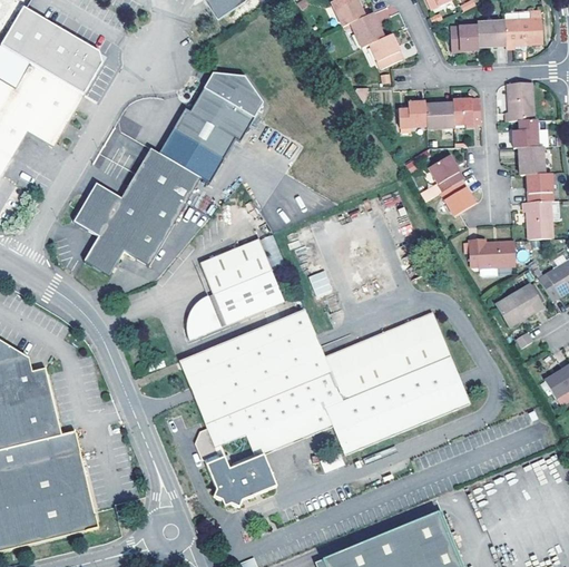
[(244,5),(241,0),(199,0),(215,23),(244,5)]
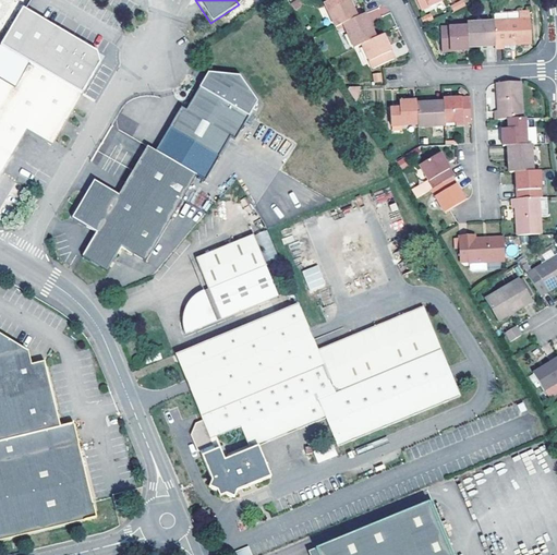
[(344,21),(358,15),(350,0),(328,0),(326,1),(337,24),(344,21)]
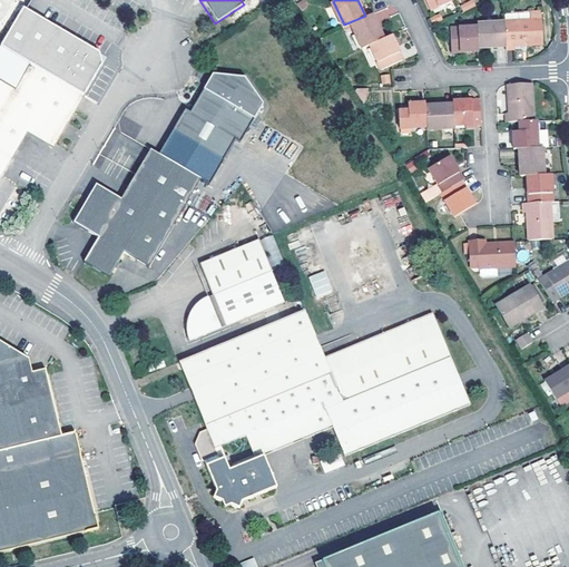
[(504,10),(506,19),(507,44),(507,47),(516,46),(521,46),(523,48),(527,48),(529,41),(543,41),(541,8),(530,8),(504,10)]
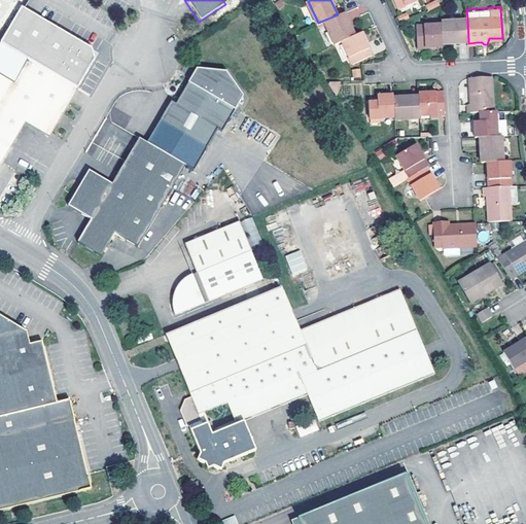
[(0,39),(0,78),(12,85),(26,62),(75,91),(92,62),(90,51),(20,10),(1,41),(0,39)]
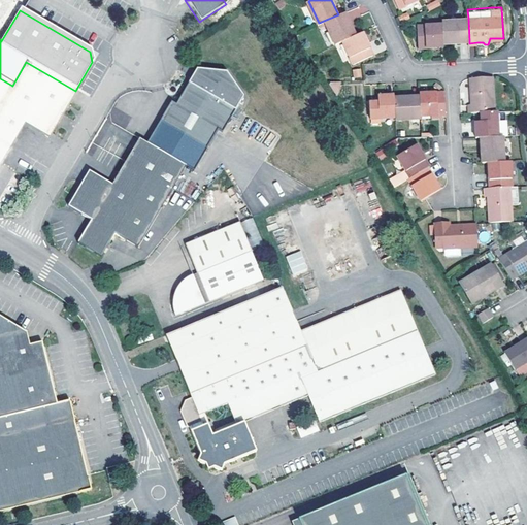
[(338,14),(326,20),(336,42),(343,39),(357,33),(346,10),(338,14)]
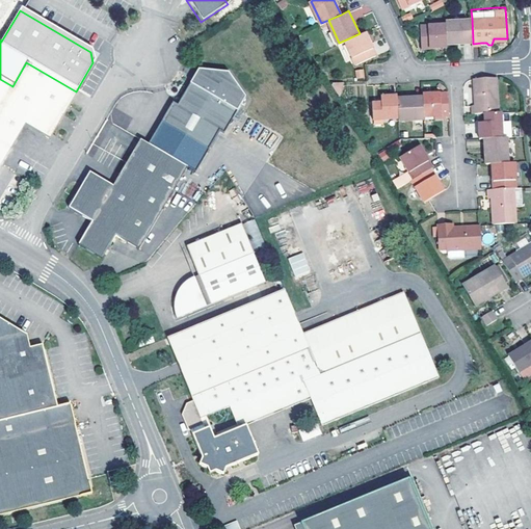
[(410,11),(403,16),(405,20),(413,17),(410,11)]
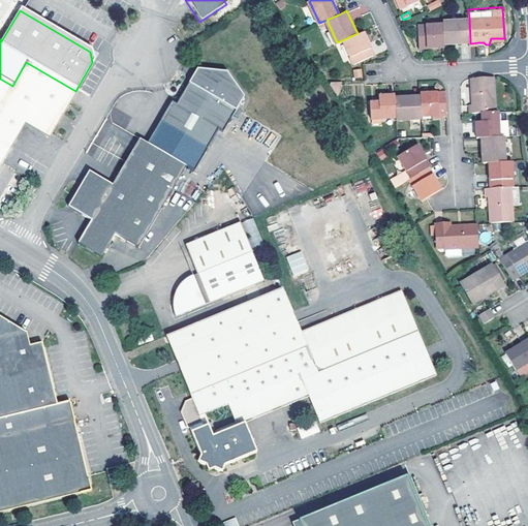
[(469,18),(443,20),(444,23),(445,41),(470,40),(469,18)]
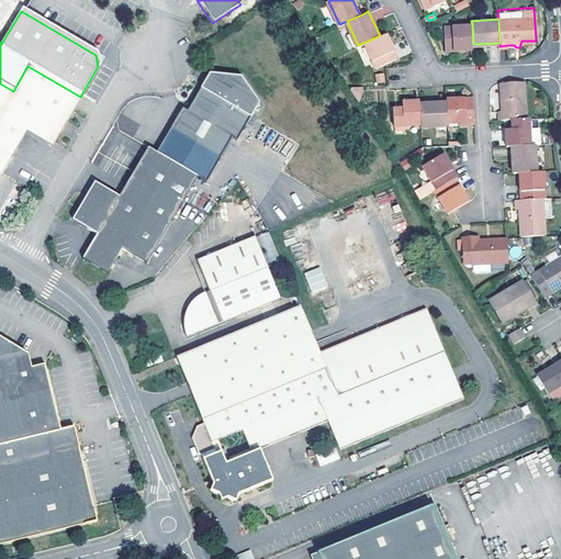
[(446,49),(473,47),(473,44),(472,24),(445,25),(446,49)]
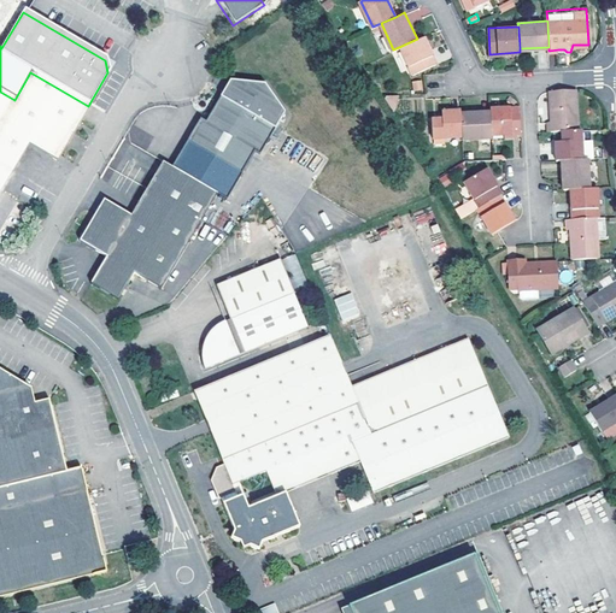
[(417,39),(402,46),(415,72),(438,62),(424,35),(417,39)]
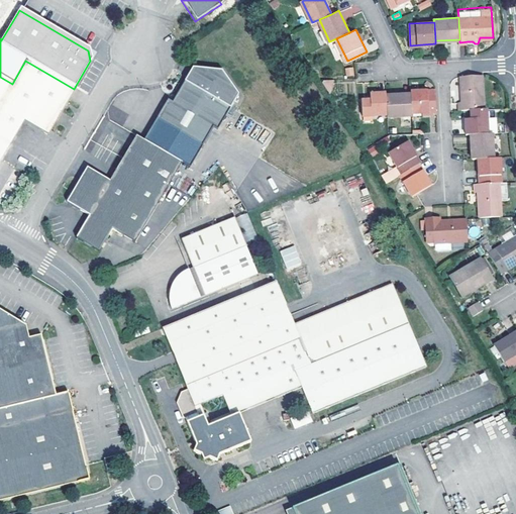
[(49,132),(75,90),(74,89),(25,61),(12,84),(0,77),(0,136),(11,142),(22,123),(41,134),(49,132)]
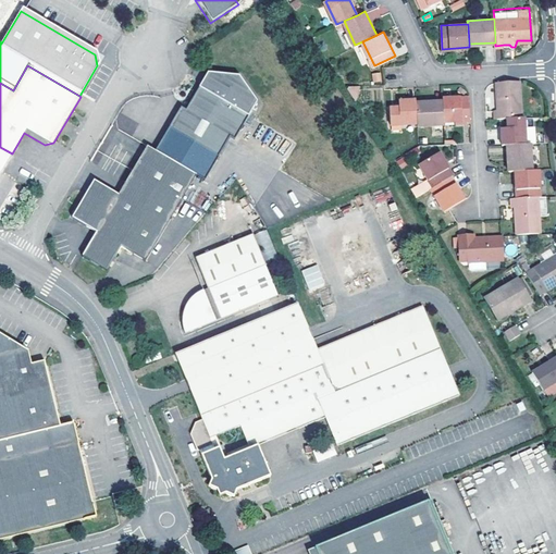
[(215,74),(193,111),(231,134),(241,139),(262,102),(247,74),(215,74)]
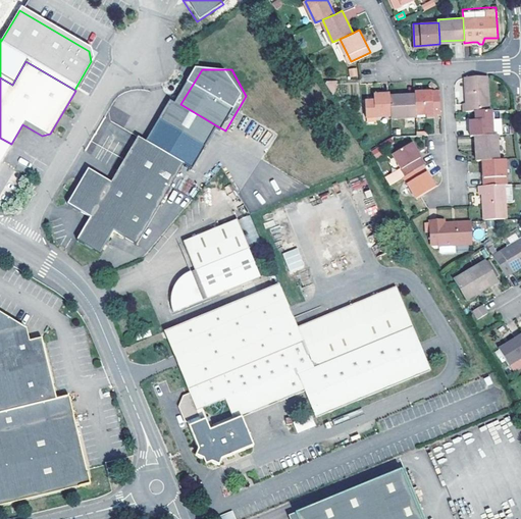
[(488,73),(466,75),(467,100),(465,101),(465,109),(477,108),(490,108),(488,73)]
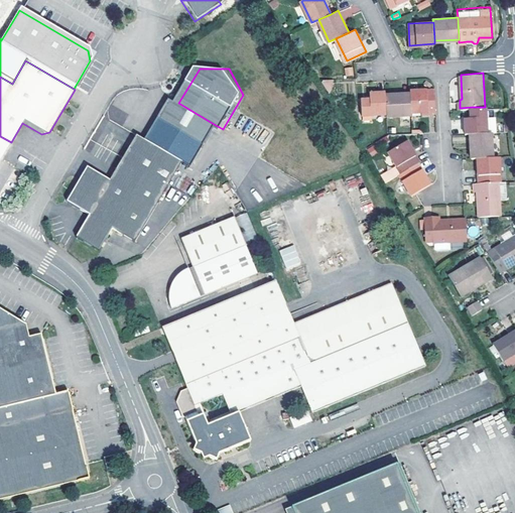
[(335,78),(320,79),(330,92),(335,78)]
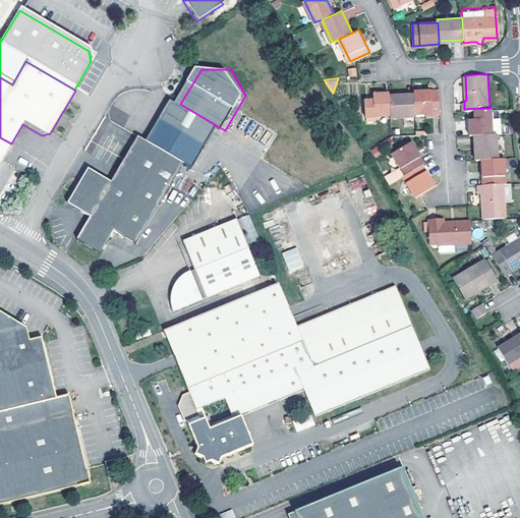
[(414,93),(415,112),(427,111),(440,111),(439,89),(414,90),(414,93)]
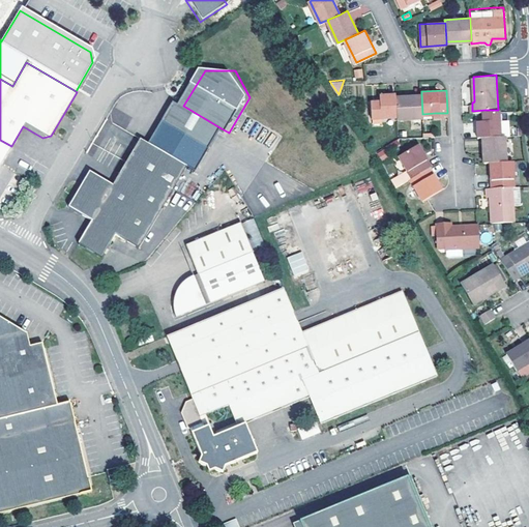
[(397,96),(397,93),(381,94),(381,100),(372,100),(373,116),(398,115),(397,96)]
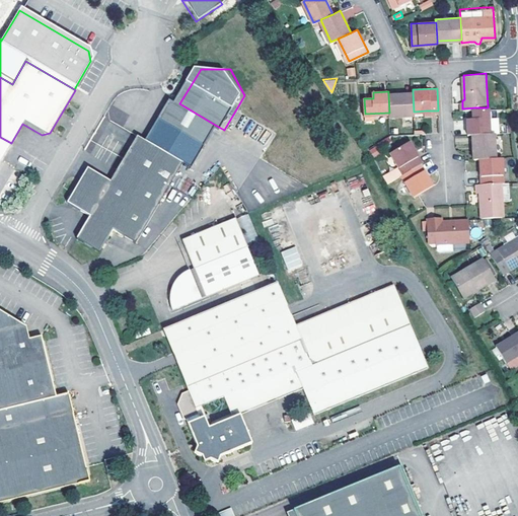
[(414,112),(413,92),(388,94),(389,113),(390,116),(414,115),(414,112)]
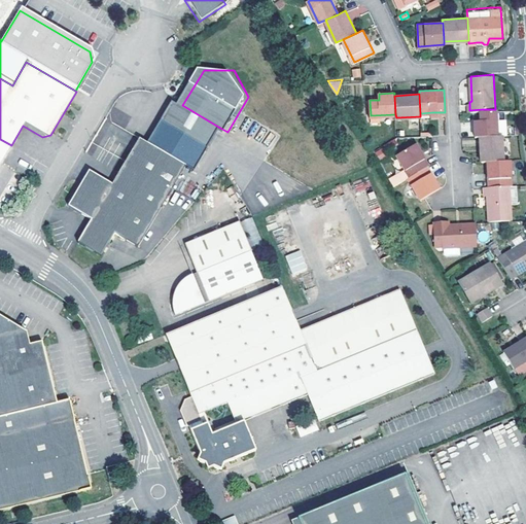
[(172,99),(154,127),(202,154),(218,127),(182,105),(172,99)]
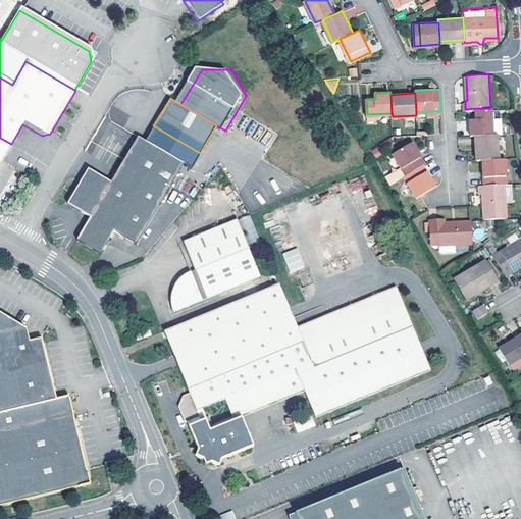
[(471,117),(472,134),(476,134),(493,133),(492,108),(490,108),(477,108),(477,117),(471,117)]
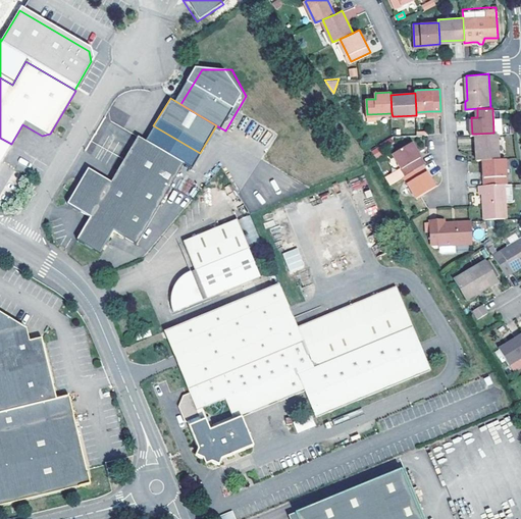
[(200,153),(153,125),(144,141),(183,163),(191,169),(200,153)]
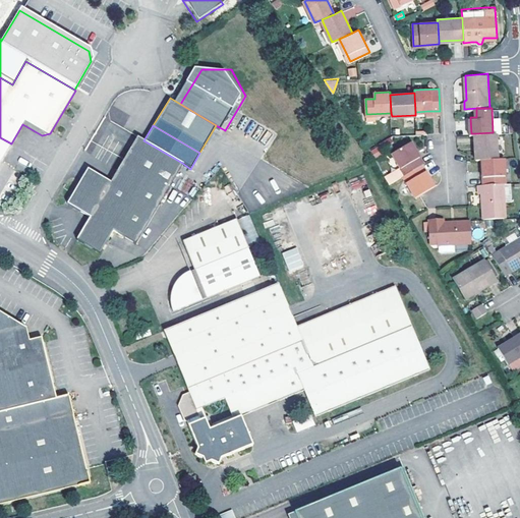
[(475,133),(477,158),(482,158),(498,157),(497,132),(493,132),(475,133)]
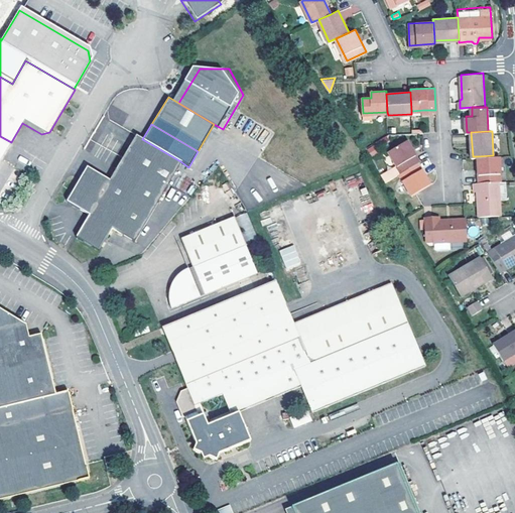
[(132,242),(180,161),(142,139),(135,135),(108,179),(86,166),(65,202),(87,215),(74,237),(98,251),(111,229),(132,242)]
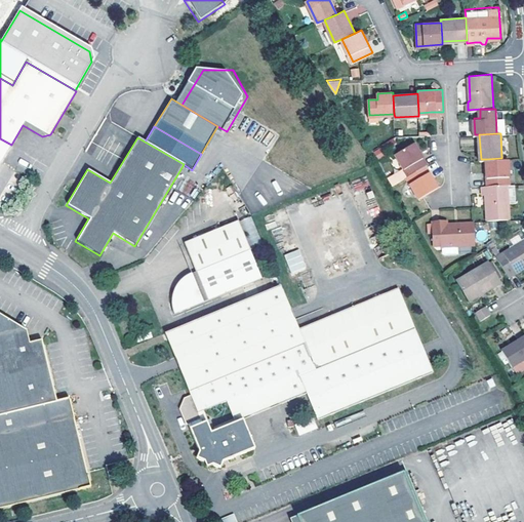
[(0,164),(2,162),(11,145),(0,138),(0,164)]
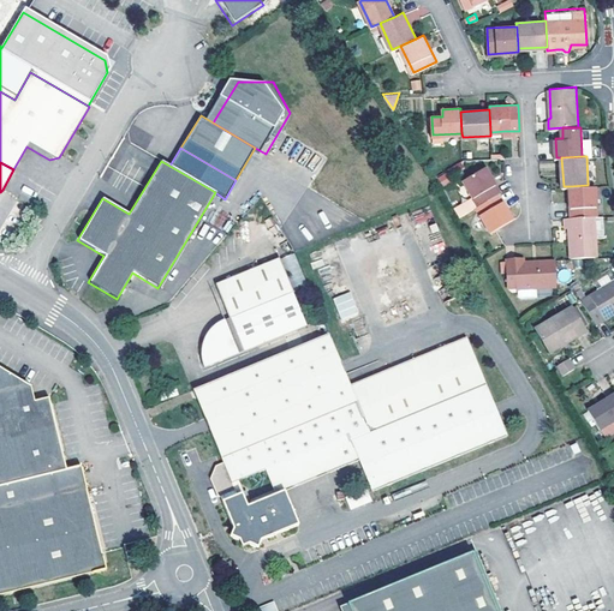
[(474,196),(478,204),(498,192),(501,190),(486,166),(464,179),(474,196)]
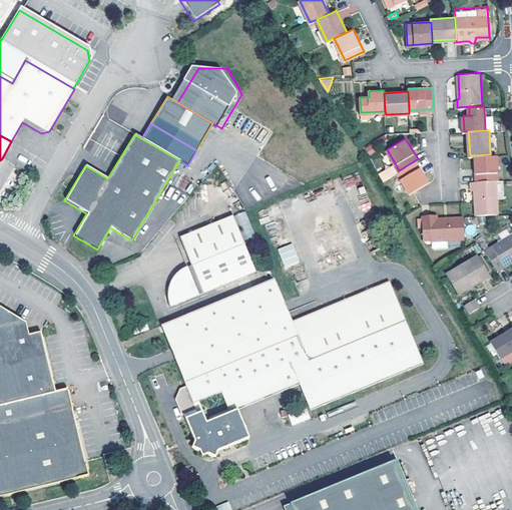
[(475,155),(477,179),(496,178),(498,178),(496,154),(490,154),(475,155)]
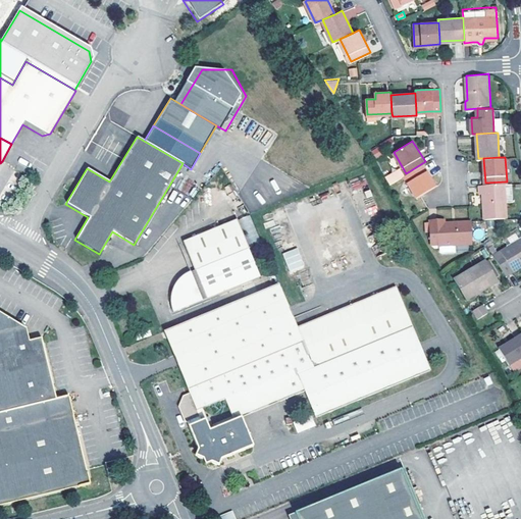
[(435,185),(422,163),(406,173),(404,174),(417,197),(422,194),(435,185)]
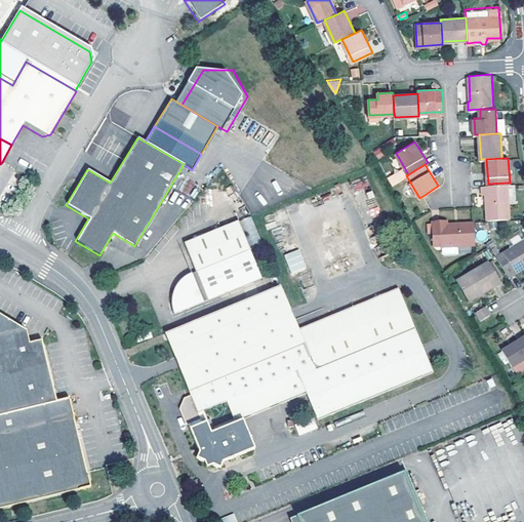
[(404,167),(395,172),(400,179),(406,175),(408,174),(404,167)]
